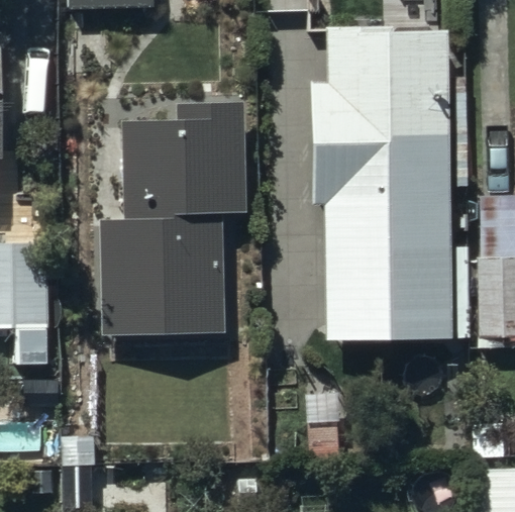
[(450,339),(447,34),(393,35),(393,26),(327,27),(327,83),(311,83),(312,205),(324,205),(325,340),(450,339)]
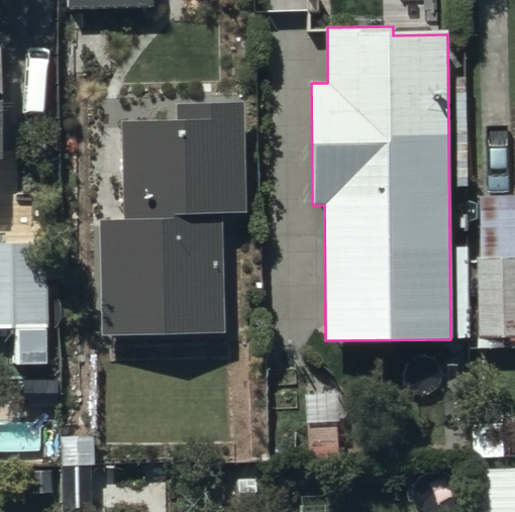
[(242,213),(241,102),(177,103),(177,120),(122,121),(124,218),(101,218),(103,335),(226,333),(224,213),(242,213)]
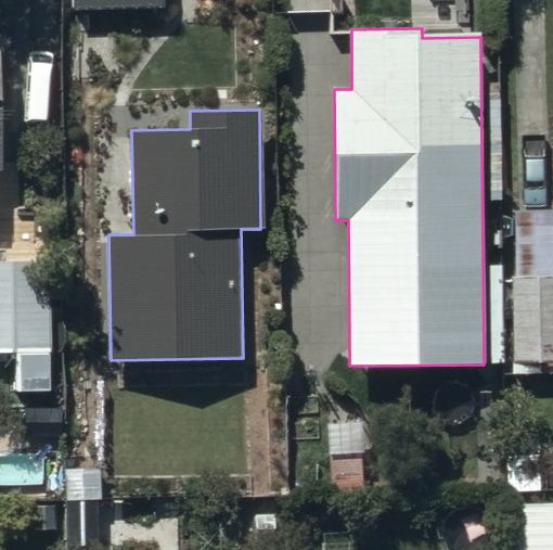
[(52,391),(51,258),(0,258),(0,353),(14,353),(14,391),(52,391)]
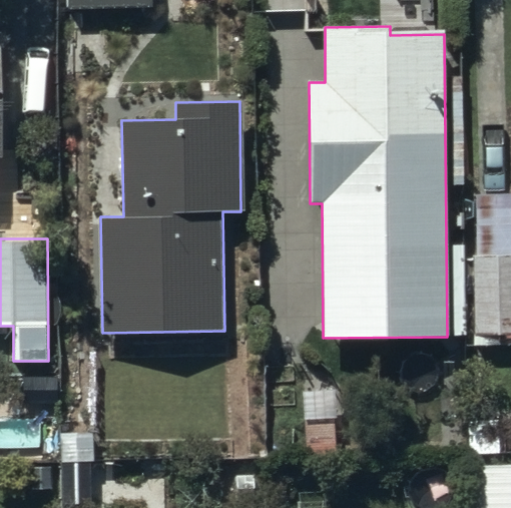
[(510,257),(508,258),(508,255),(475,255),(475,334),(510,333),(510,257)]
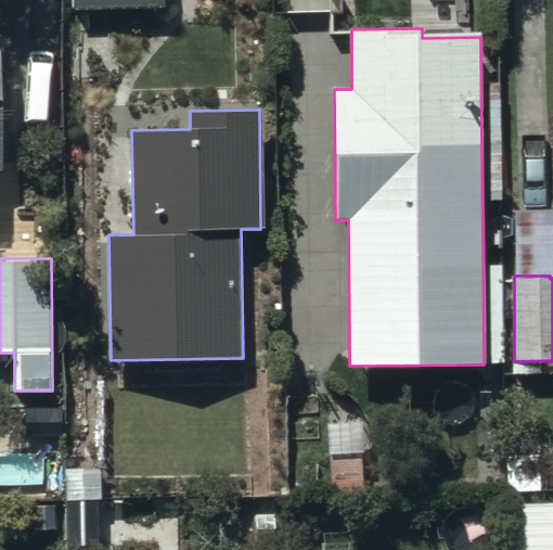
[(552,484),(510,485),(511,549),(552,549),(552,484)]
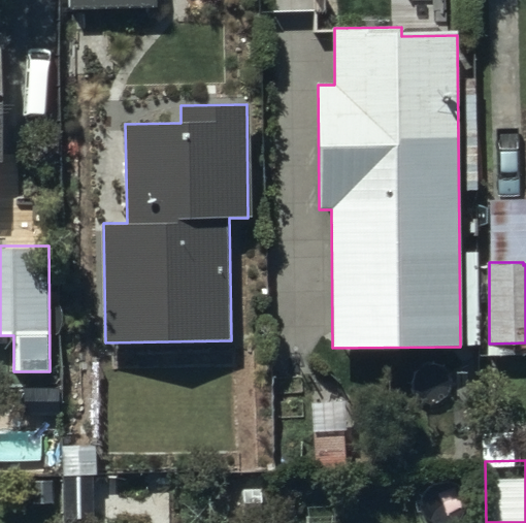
All buildings are outlined.
